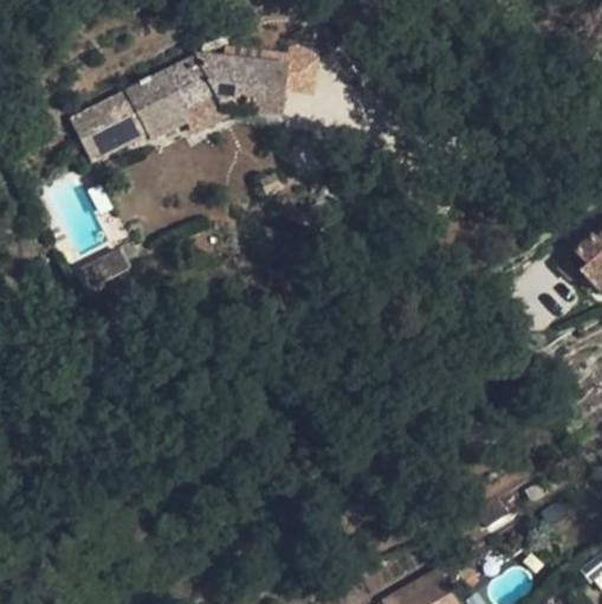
[(284,63),(198,52),(69,116),(91,159),(146,132),(149,136),(185,119),(180,109),(213,91),(220,105),(277,114),(284,63)]
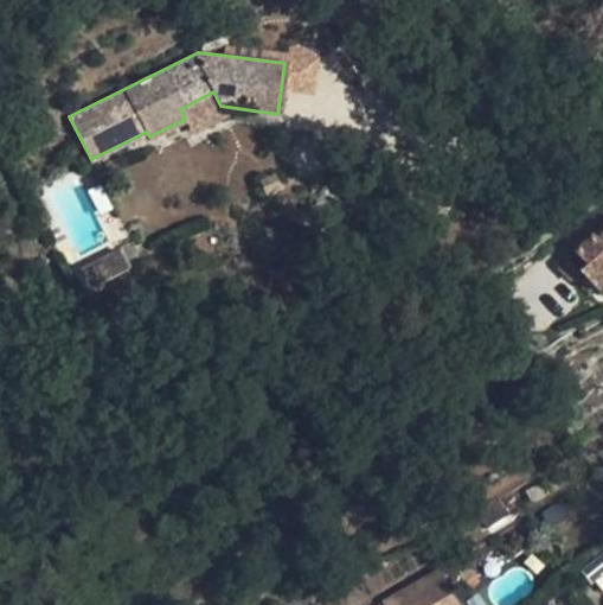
[(220,106),(213,91),(180,109),(185,119),(191,129),(224,113),(220,106)]
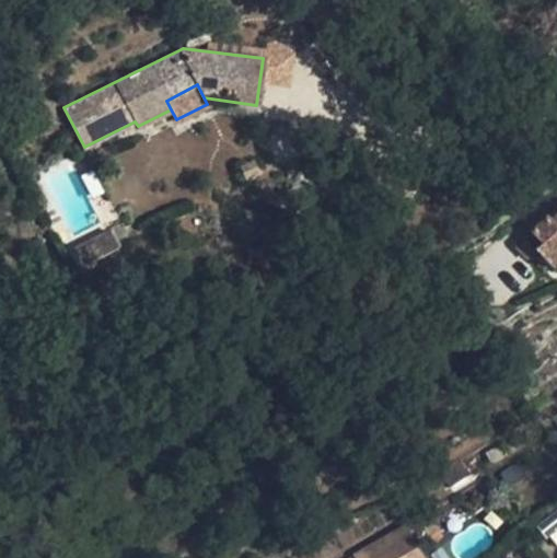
[(556,211),(554,216),(549,212),(519,242),(529,253),(536,247),(553,266),(556,262),(556,211)]
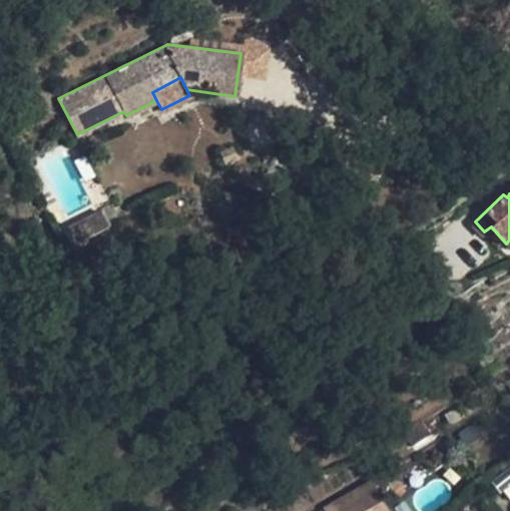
[(116,214),(106,194),(95,200),(105,219),(116,214)]
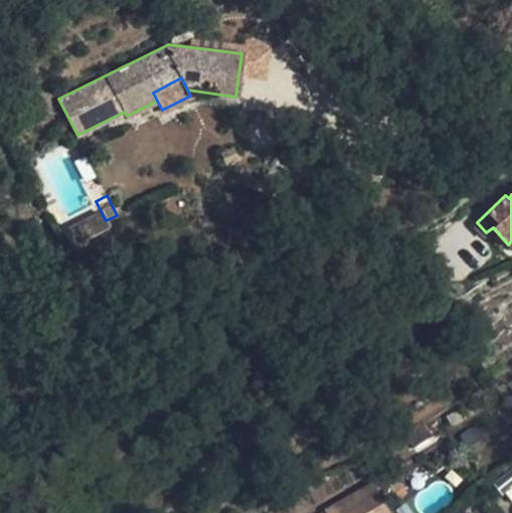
[(429,433),(422,422),(404,434),(411,443),(429,433)]
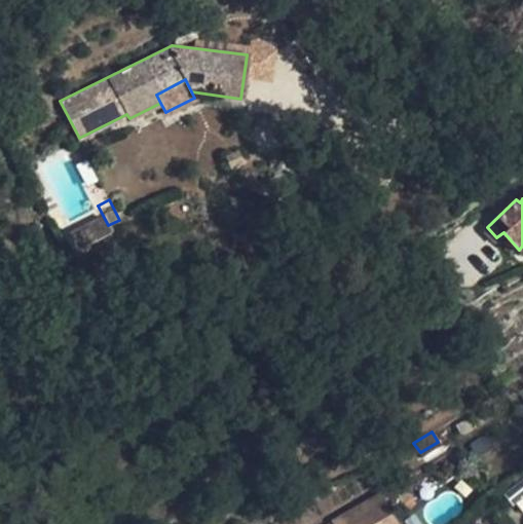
[(397,523),(379,493),(331,522),(326,523),(397,523)]
